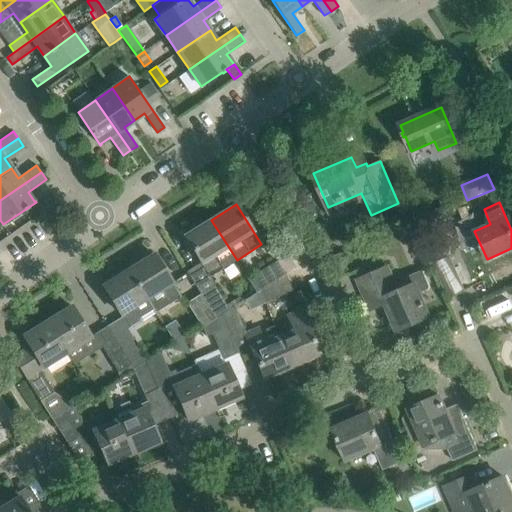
[(211,220),(185,236),(210,276),(223,268),(237,260),(211,220)]
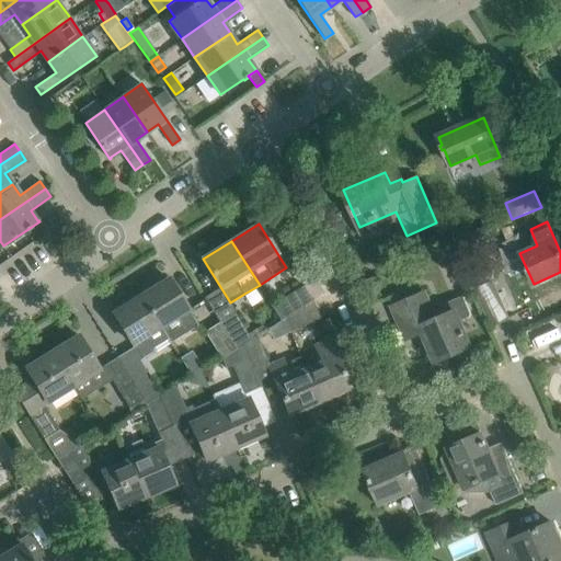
[(448,251),(436,255),(441,266),(453,261),(448,251)]
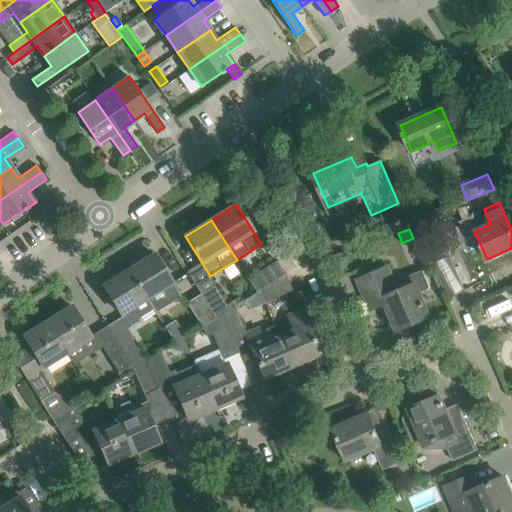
[(172,282),(155,255),(129,271),(147,299),(155,312),(181,296),(172,282)]
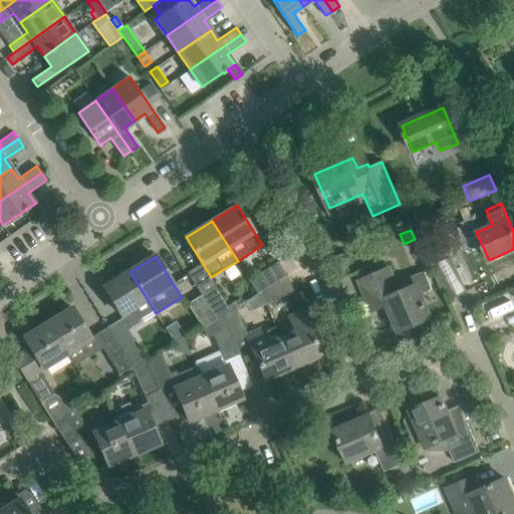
[(451,298),(466,292),(451,259),(437,265),(451,298)]
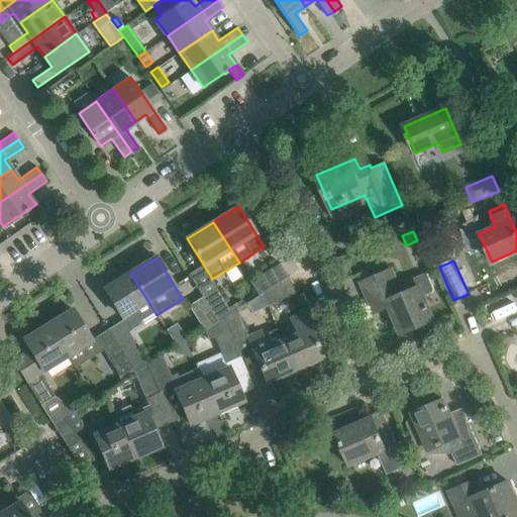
[(288,278),(281,265),(280,264),(253,279),(263,293),(288,278)]
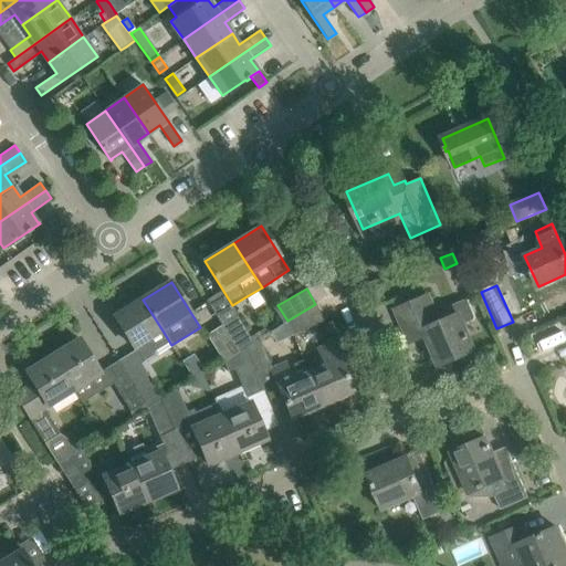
[(148,339),(163,331),(143,300),(140,295),(127,303),(129,307),(115,316),(134,346),(144,362),(157,354),(148,339)]
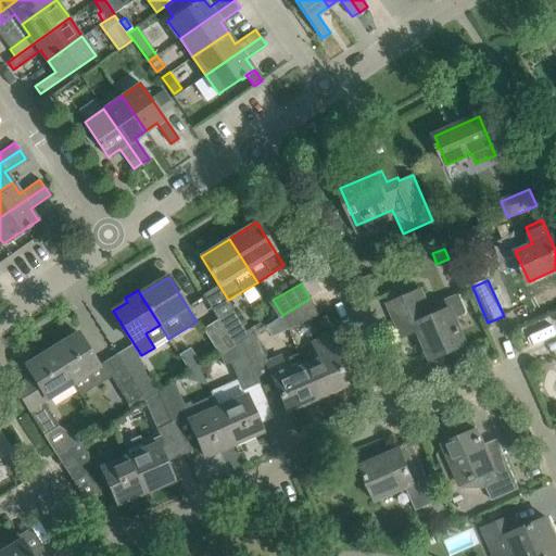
[(466,344),(455,318),(465,314),(466,312),(459,295),(456,294),(442,301),(440,306),(429,311),(419,290),(390,303),(404,336),(419,328),(432,358),(466,344)]
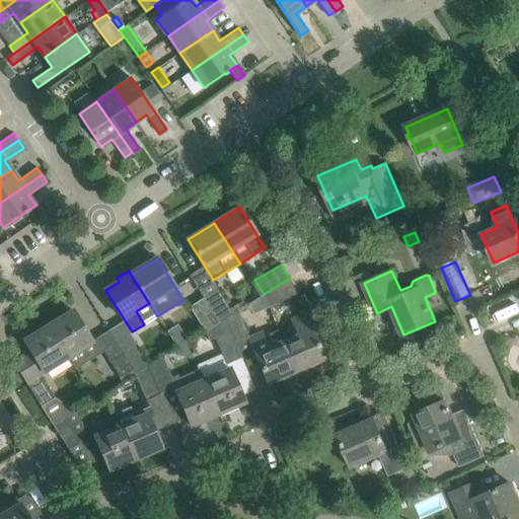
[(289,279),(264,294),(269,306),(296,294),(289,279)]
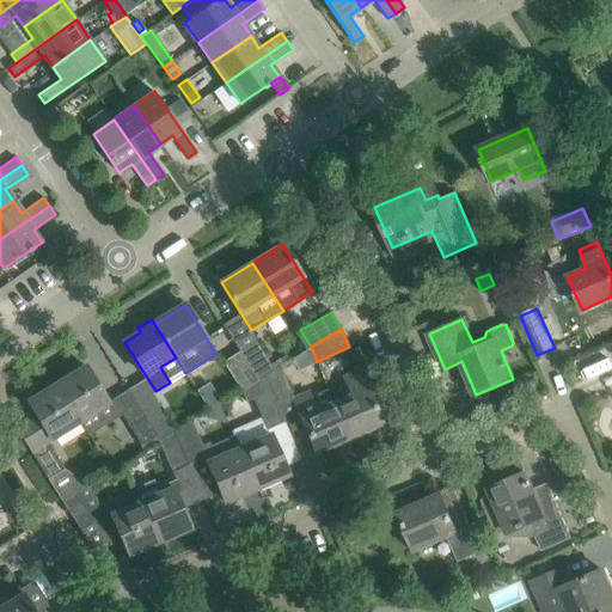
[(273,371),(258,349),(255,343),(240,353),(257,380),(264,375),(273,371)]
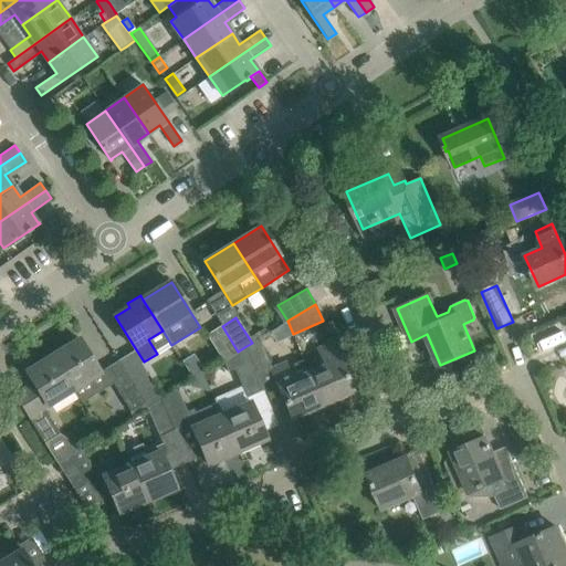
[(222,326),(206,336),(221,362),(238,352),(222,326)]
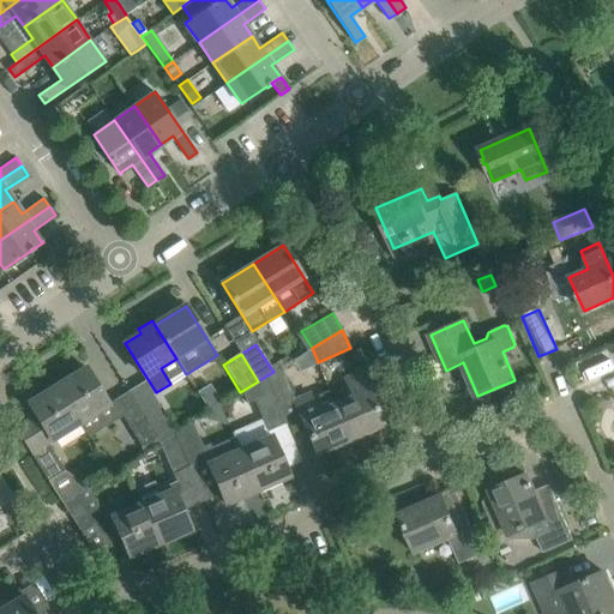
[(56,385),(79,422),(108,404),(85,367),(56,385)]
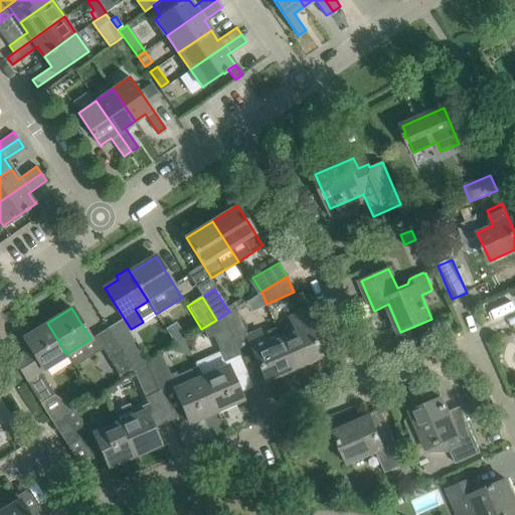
[(234,309),(229,312),(222,316),(232,339),(245,333),(234,309)]
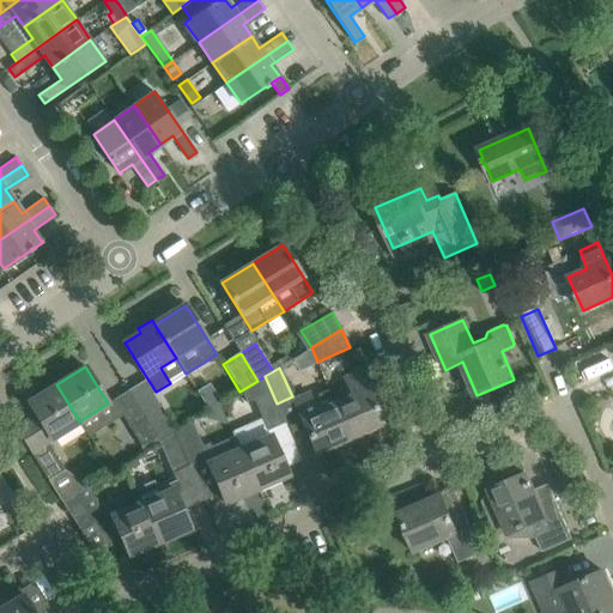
[(335,402),(350,438),(383,424),(360,371),(346,378),(353,395),(335,402)]
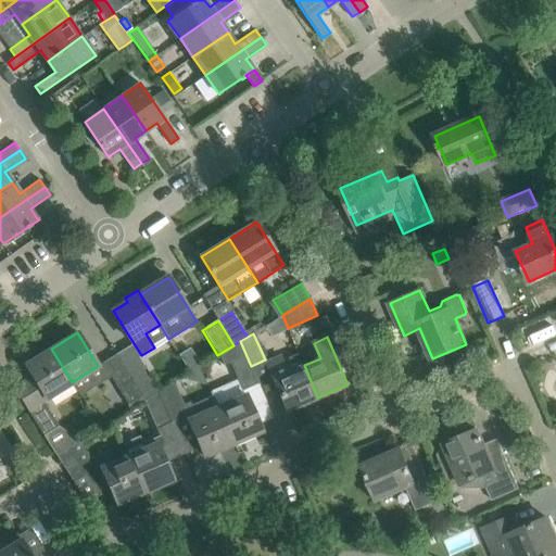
[(251,366),(240,341),(234,345),(217,355),(222,366),(229,363),(238,381),(254,374),(251,366)]
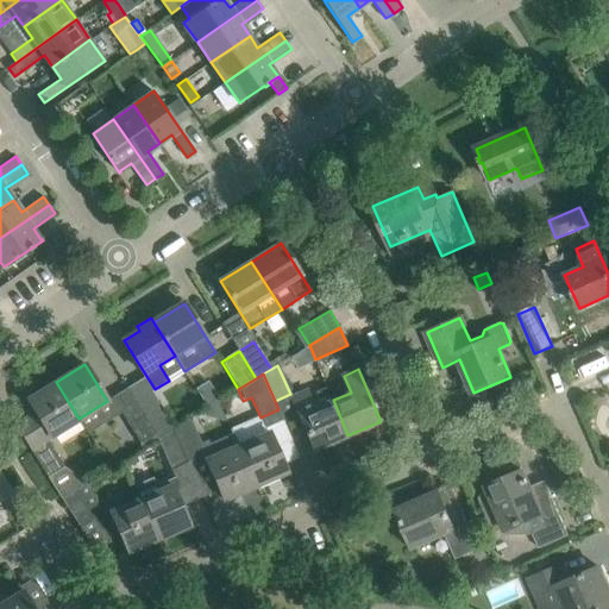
[(200,387),(212,407),(224,400),(212,380),(200,387)]
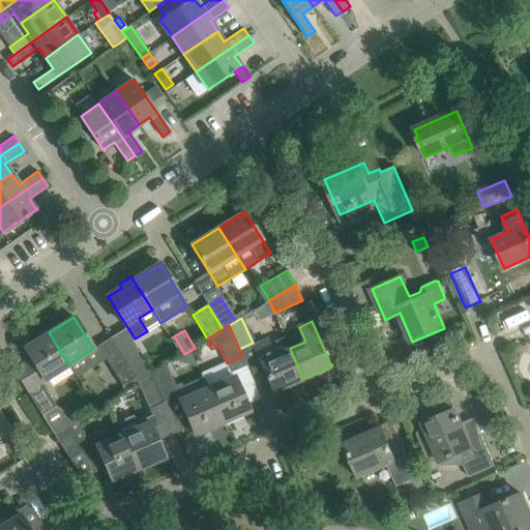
[(43,380),(68,364),(49,332),(24,348),(32,360),(15,371),(41,414),(55,406),(40,381),(43,379),(43,380)]
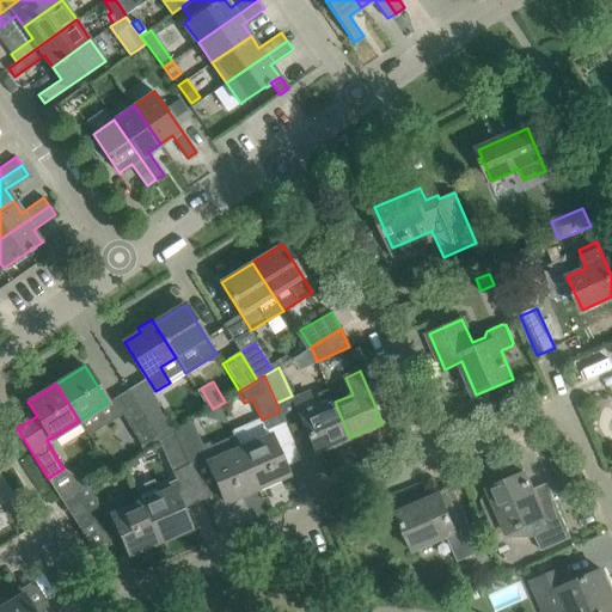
[(300,417),(316,452),(332,445),(335,450),(348,444),(347,439),(349,438),(335,402),(332,403),(328,390),(311,397),(310,393),(293,401),(300,417)]
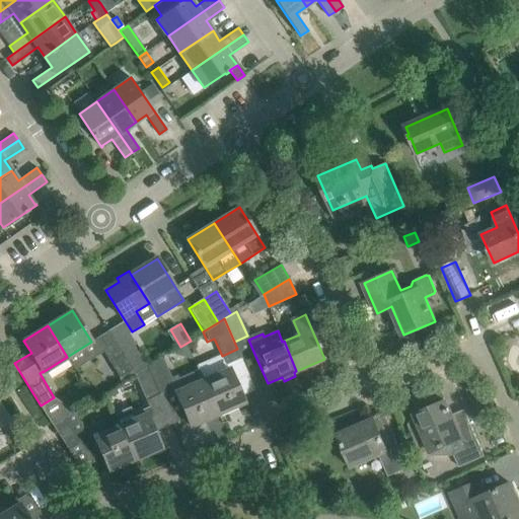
[(149,365),(135,342),(121,350),(134,370),(136,373),(148,366),(149,365)]
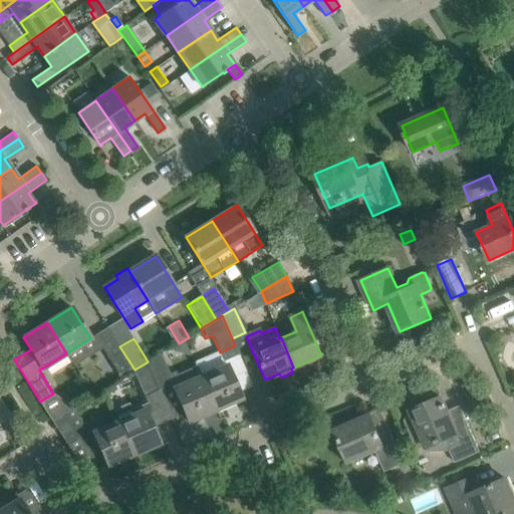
[(119,346),(105,355),(117,375),(133,366),(119,346)]
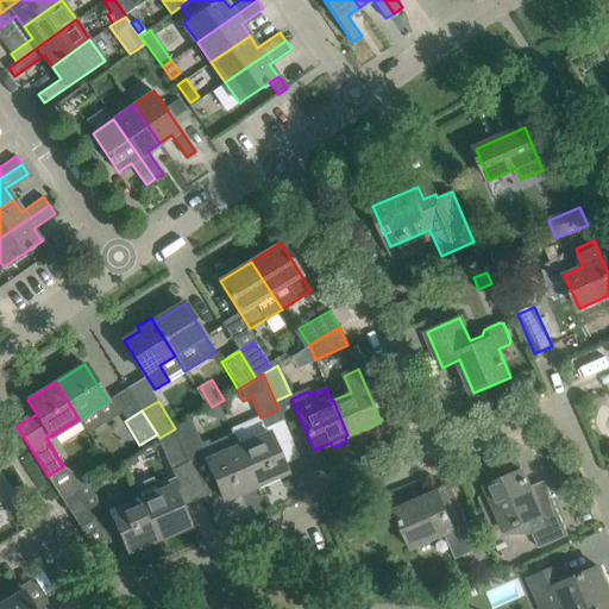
[(261,418),(231,431),(255,485),(287,472),(269,432),(267,433),(261,418)]
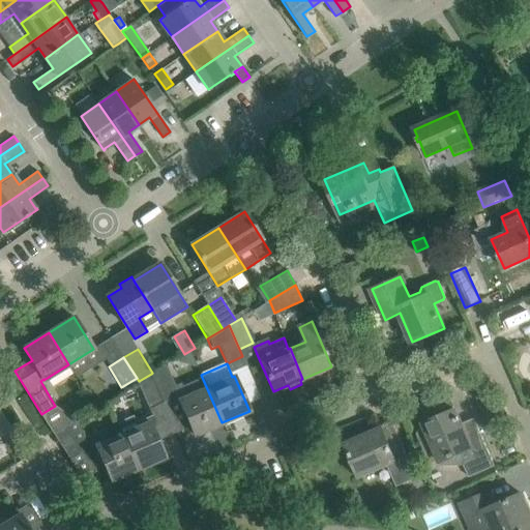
[(178,395),(165,364),(152,373),(151,374),(164,402),(178,395)]
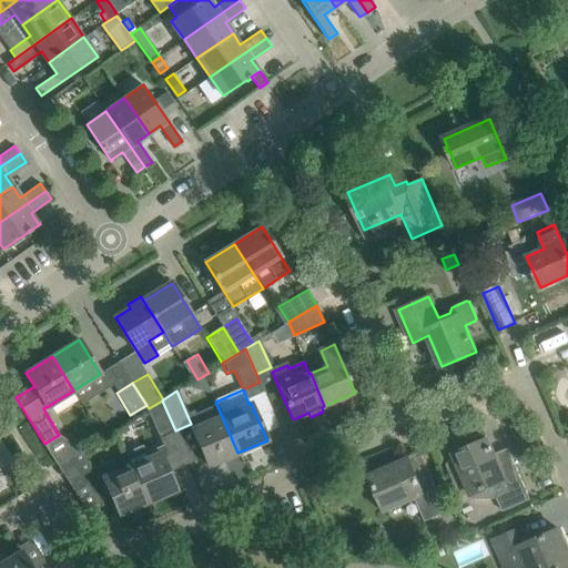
[(162,401),(149,408),(145,411),(164,452),(181,445),(175,430),(162,401)]
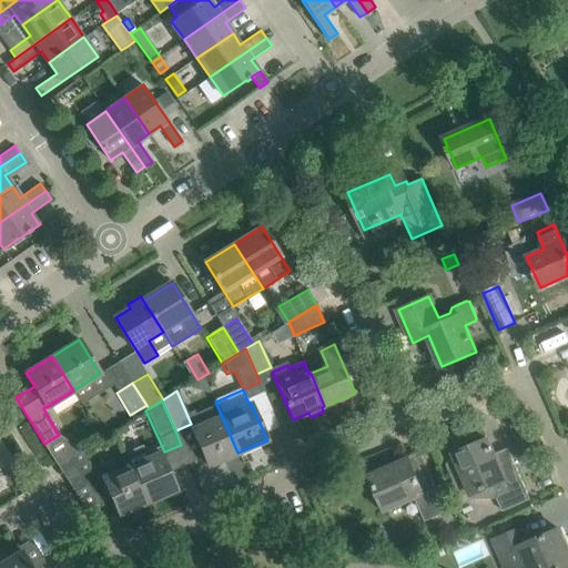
[(215,402),(186,414),(191,424),(193,428),(205,457),(210,466),(237,453),(215,402)]
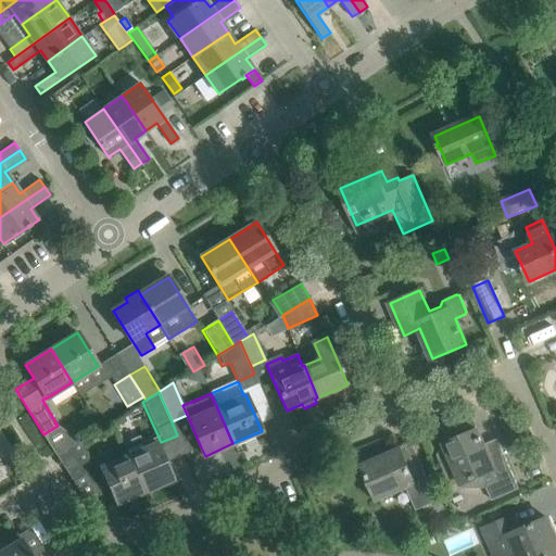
[(493,500),(519,489),(502,450),(489,455),(478,429),(444,444),(445,446),(438,450),(436,454),(447,482),(453,483),(459,480),(463,488),(488,487),(493,500)]
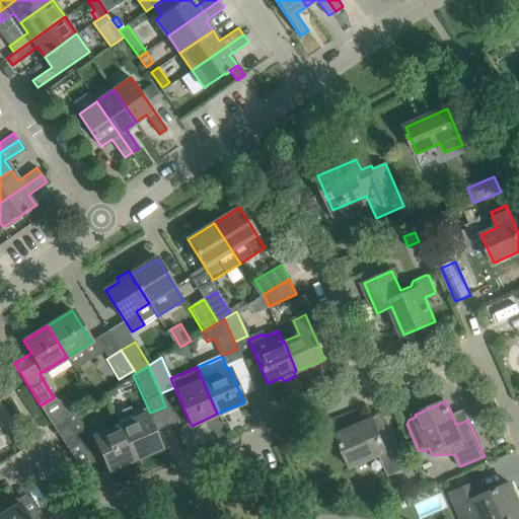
[(0,428),(12,421),(0,401),(0,428)]
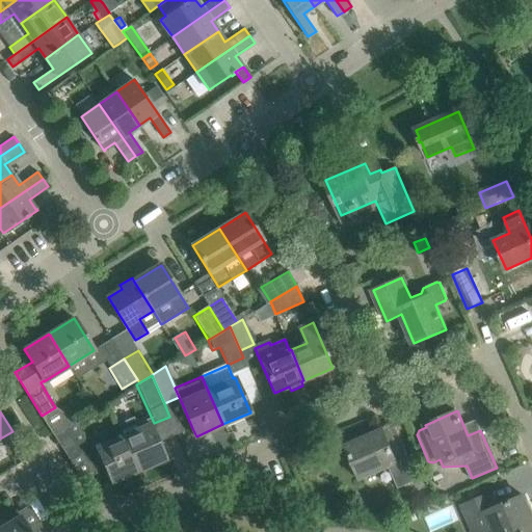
[(159,443),(151,424),(138,429),(133,418),(118,424),(124,435),(139,470),(165,458),(159,443)]
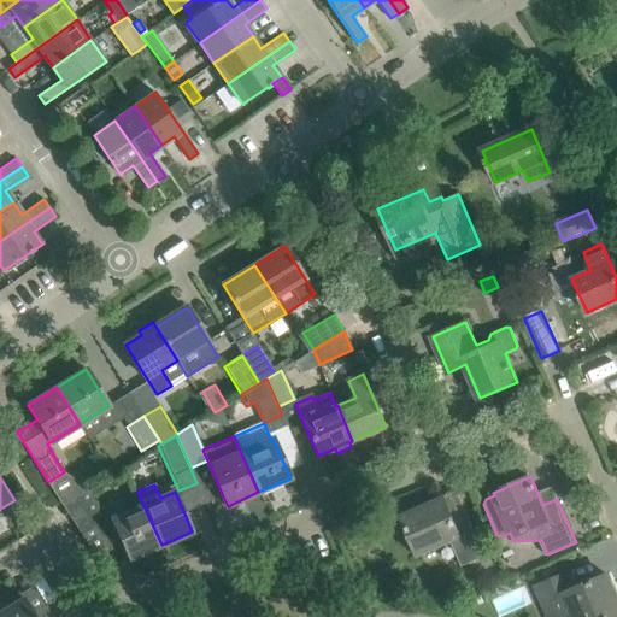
[(63,505),(65,510),(81,534),(95,524),(89,516),(100,510),(87,489),(69,501),(63,505)]
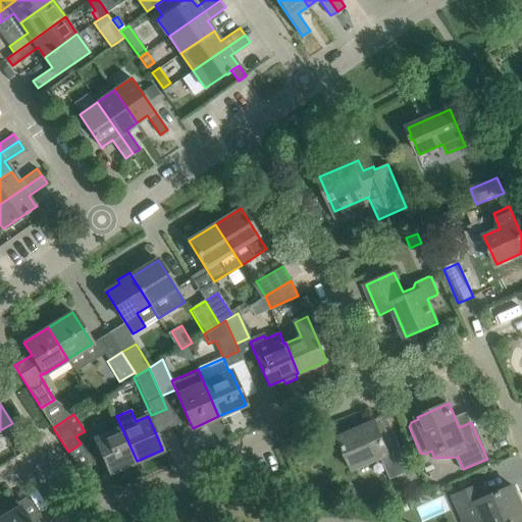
[(381,436),(375,421),(340,436),(354,469),(381,457),(386,470),(393,468),(397,477),(412,470),(394,430),(381,436)]
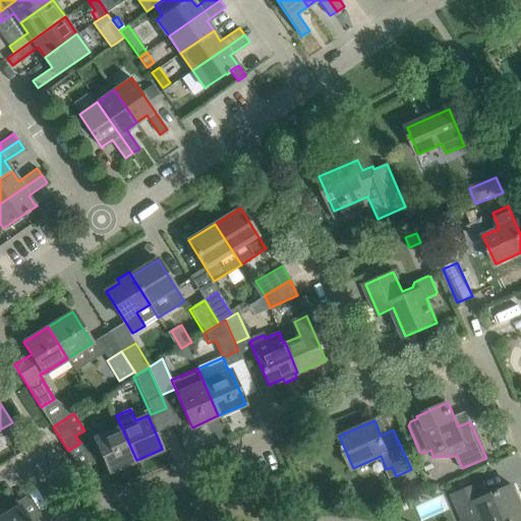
[(109,472),(136,460),(121,426),(95,438),(109,472)]
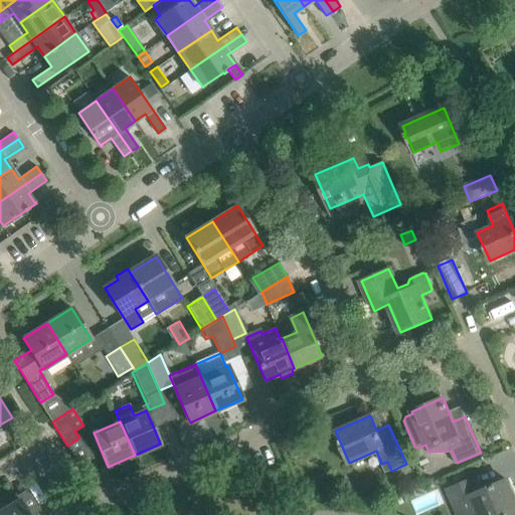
[(514,514),(514,498),(507,480),(480,491),(474,478),(448,490),(458,514),(469,514),(478,511),(479,514),(514,514)]
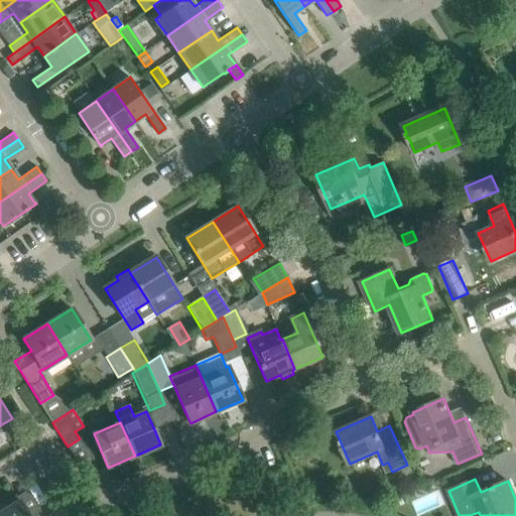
[(43,515),(38,507),(27,514),(19,500),(0,512),(0,515),(43,515)]
